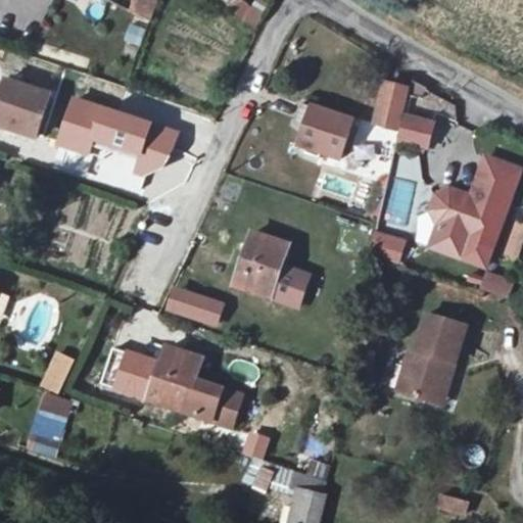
[(150,21),(157,0),(132,0),(128,14),(150,21)]
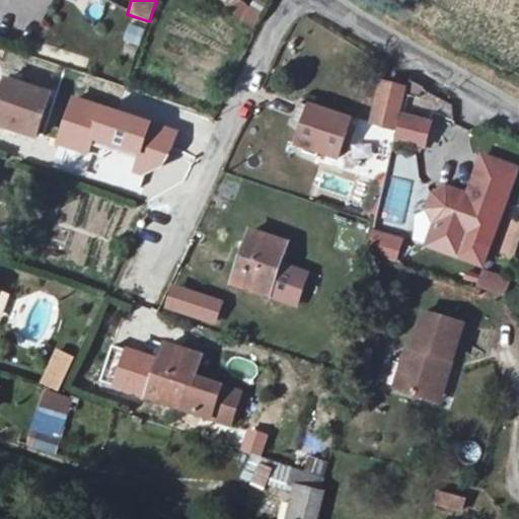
[(222,0),(248,30),(261,19),(243,0),(222,0)]
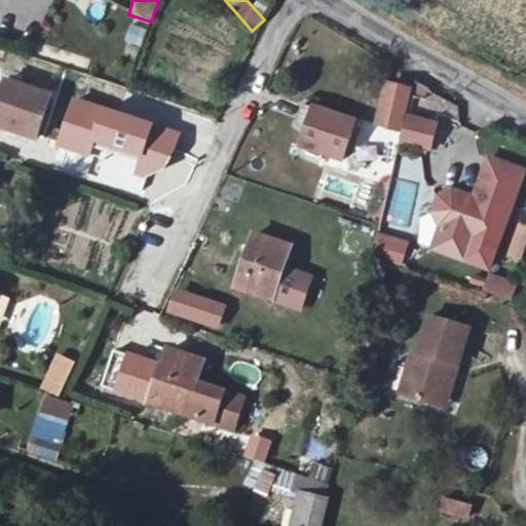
[(124,41),(140,46),(146,30),(130,25),(124,41)]
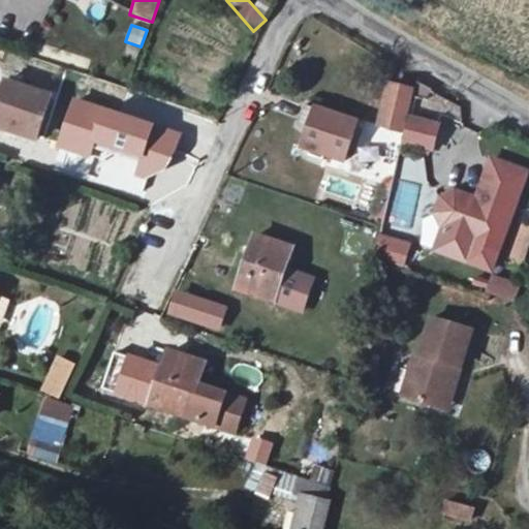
[(0,109),(0,126),(37,139),(53,98),(7,83),(0,109)]
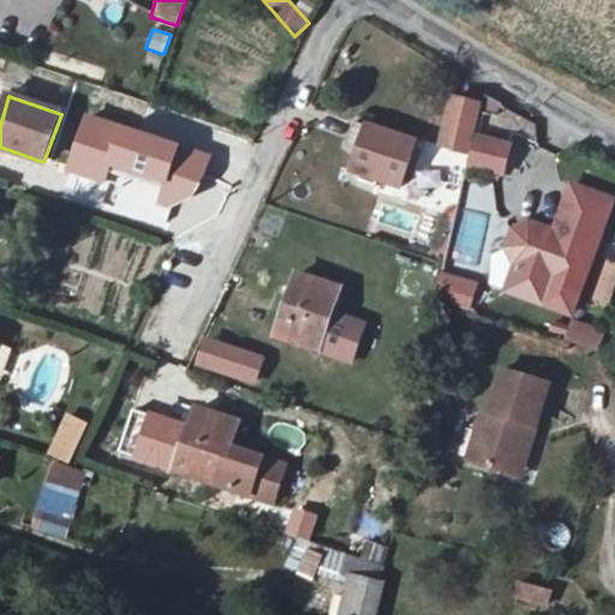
[(484,115),(455,107),(443,154),(471,162),(472,160),(478,137),(484,115)]
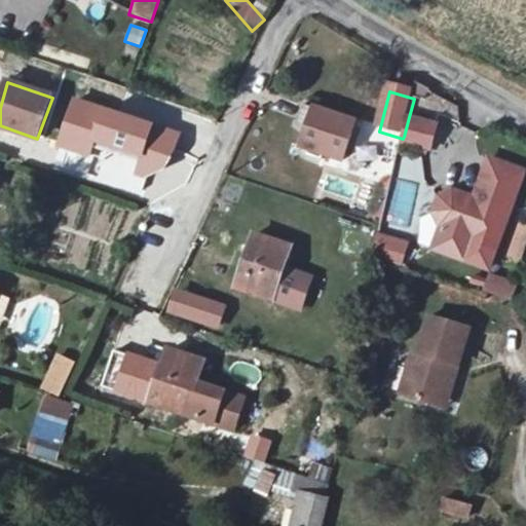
[(150,121),(74,99),(63,133),(59,147),(87,156),(91,141),(140,156),(150,121)]
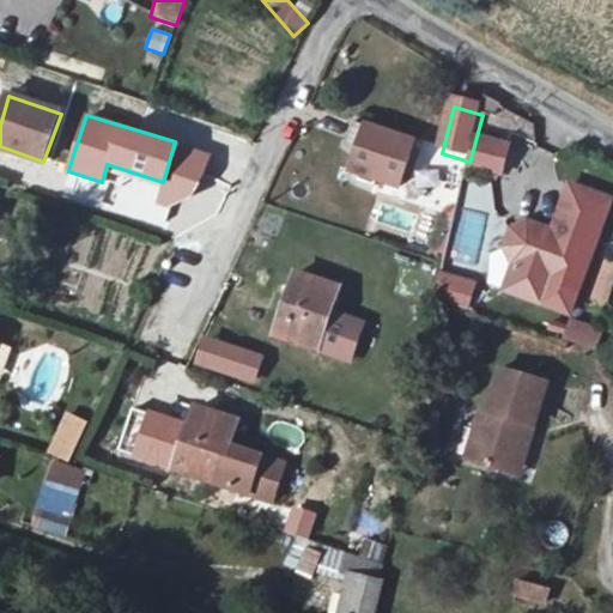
[(350,165),(400,178),(395,188),(420,196),(436,146),(364,122),(350,165)]
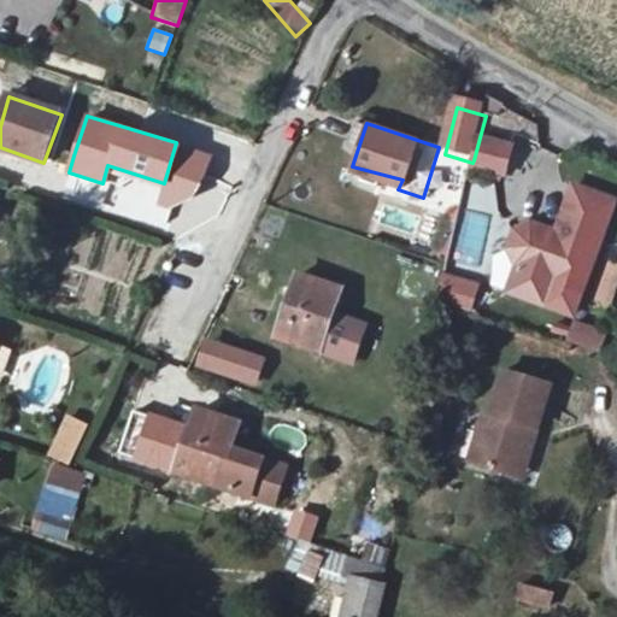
[(509,145),(480,137),(474,160),(503,168),(509,145)]
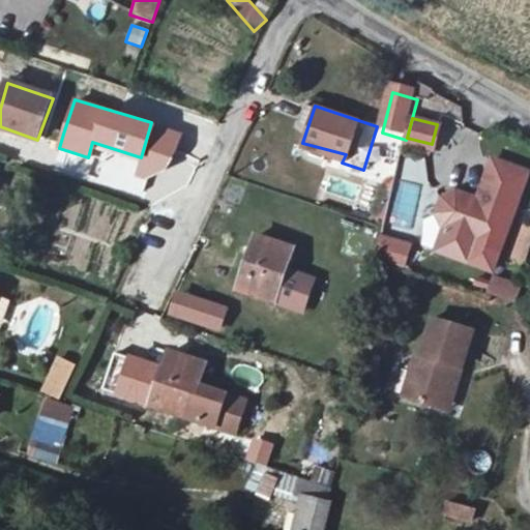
[(170,167),(180,135),(151,125),(141,157),(136,176),(150,174),(170,167)]
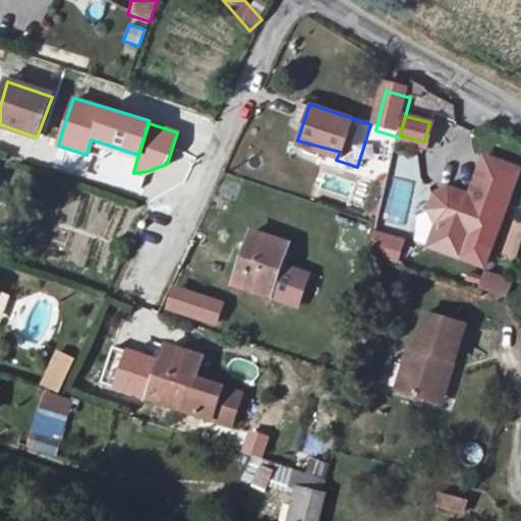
[(403,180),(420,177),(416,156),(399,159),(403,180)]
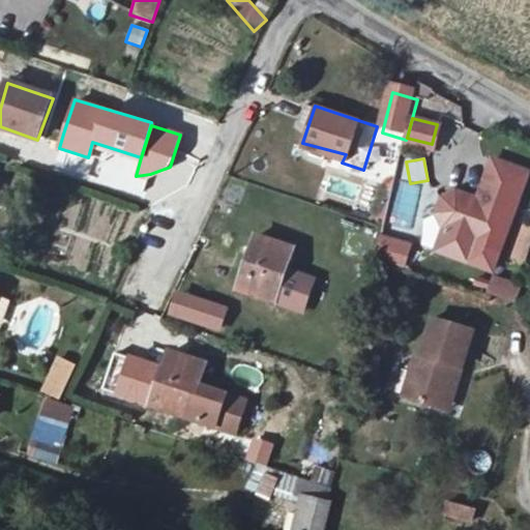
[(496,249),(524,175),(490,163),(474,203),(452,195),(439,200),(434,215),(440,229),(469,240),(496,249)]
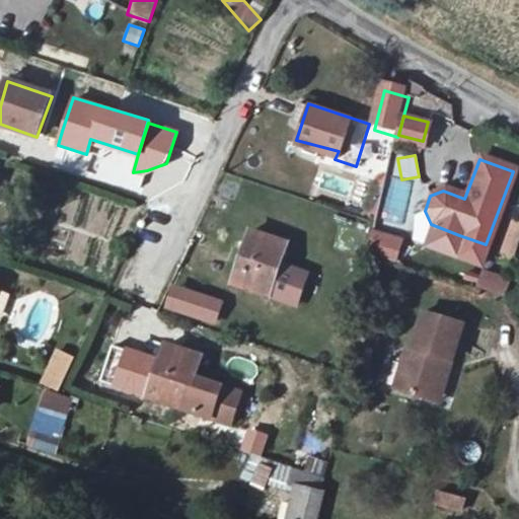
[(377,215),(380,180),(362,179),(361,195),(346,194),(345,212),(377,215)]
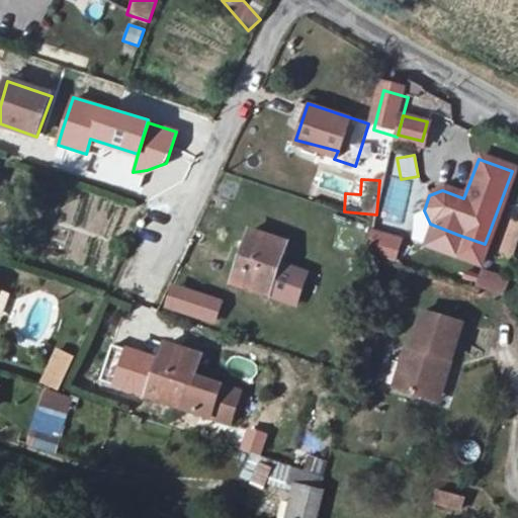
[(453,252),(458,235),(430,224),(424,241),(453,252)]
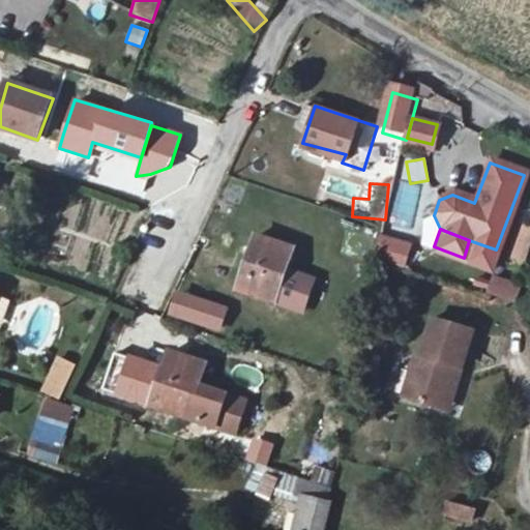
[(404,266),(412,244),(380,233),(372,254),(404,266)]
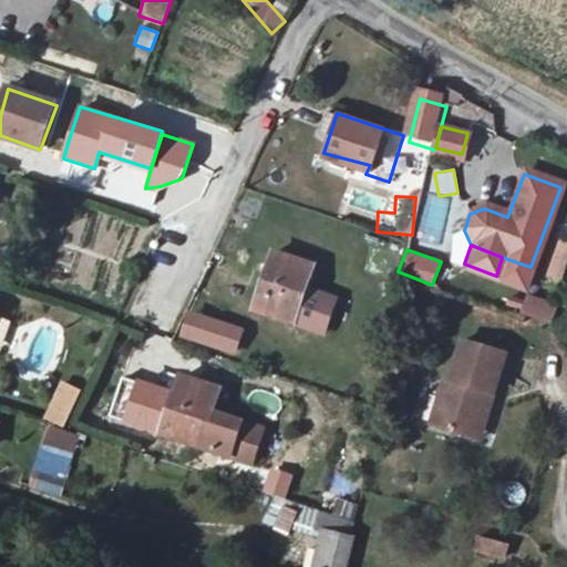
[(256,309),(292,321),(303,289),(312,265),(276,251),(256,309)]
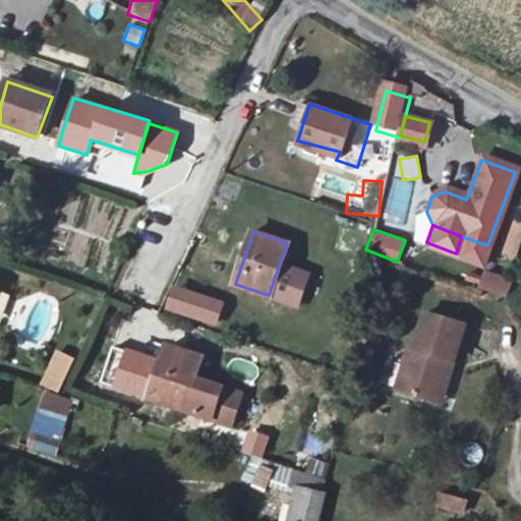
[(279,266),(269,295),(295,304),(306,275),(279,266)]
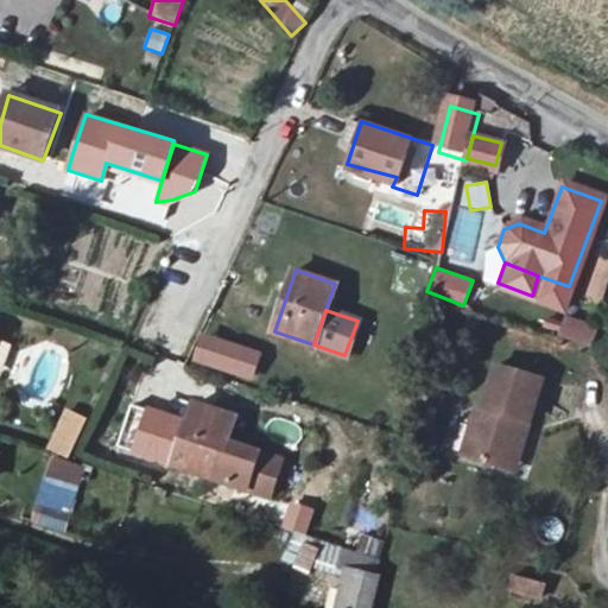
[(590,348),(597,325),(564,315),(557,337),(590,348)]
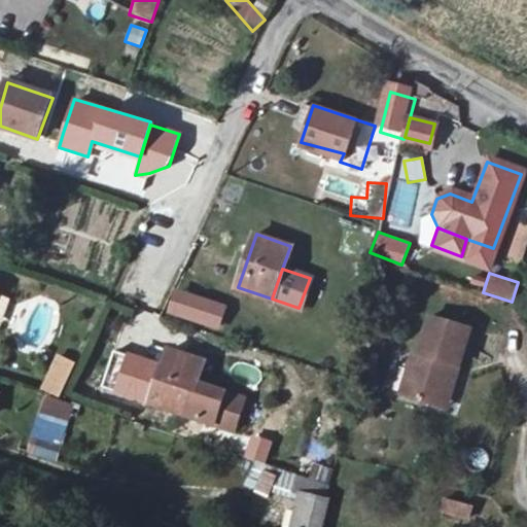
[(225,304),(175,289),(169,312),(219,326),(225,304)]
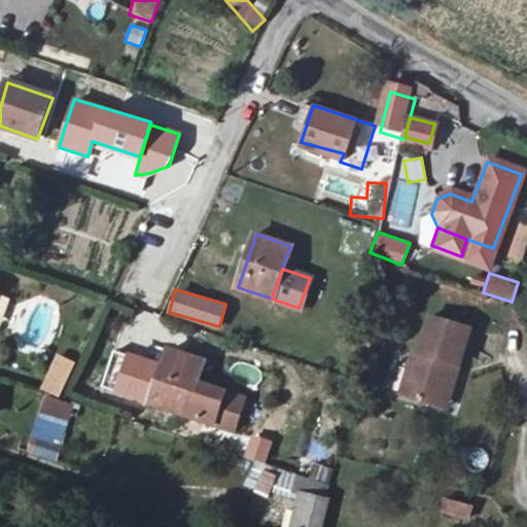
[(482,319),(443,306),(430,342),(425,341),(412,382),(452,395),(465,354),(470,354),(482,319)]
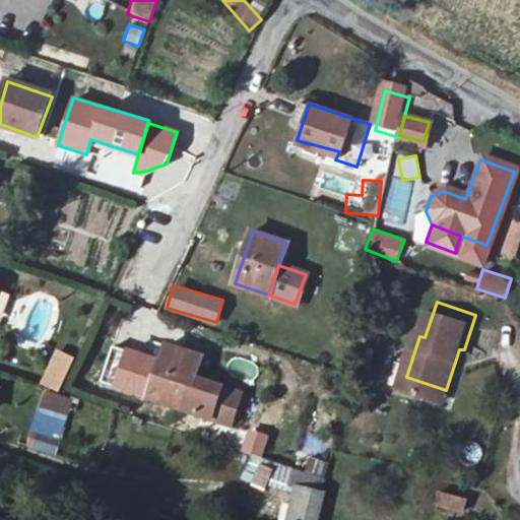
[(142,397),(204,417),(213,387),(189,378),(195,359),(157,346),(142,397)]
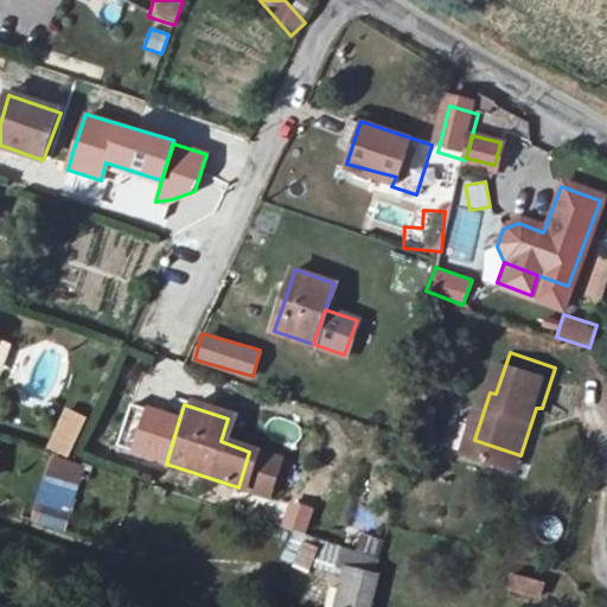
[(64,408),(49,447),(69,455),(84,415),(64,408)]
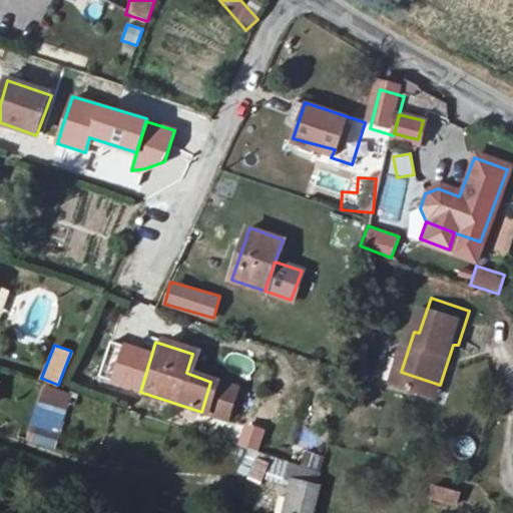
[(220,418),(230,387),(210,382),(201,412),(220,418)]
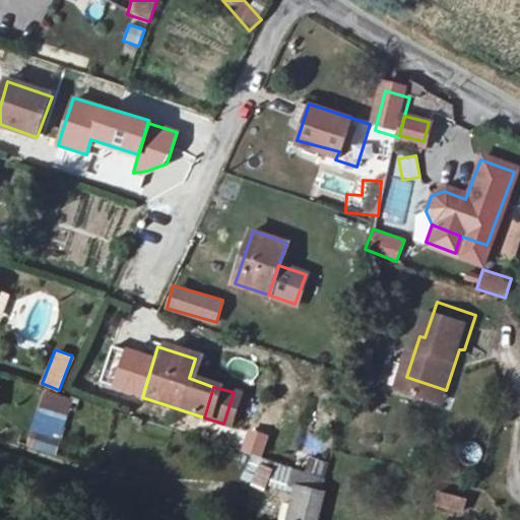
[(42,406),(37,423),(63,432),(69,416),(42,406)]
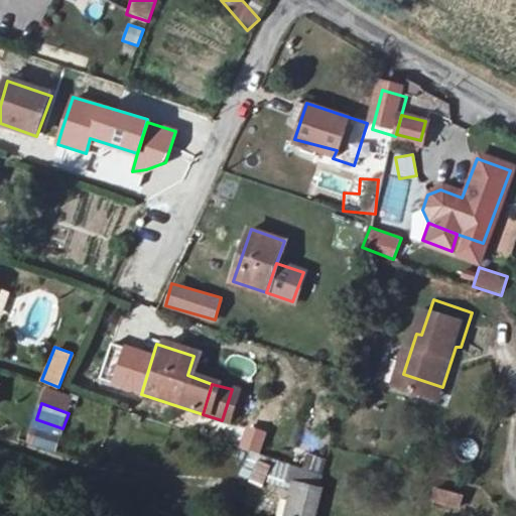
[(458,458),(474,460),(476,442),(460,440),(458,458)]
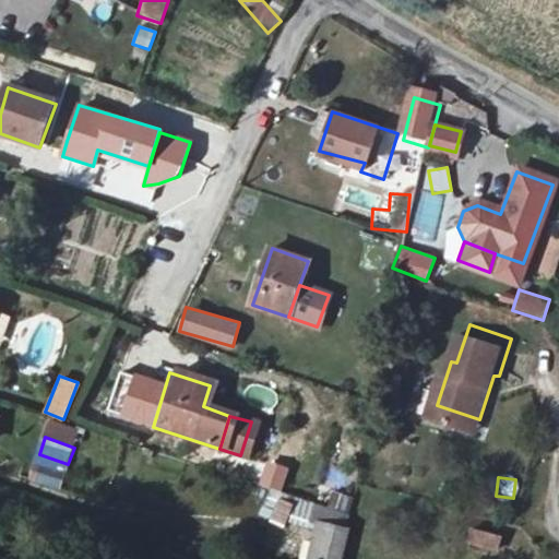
[(322,530),(348,536),(354,516),(329,512),(322,530)]
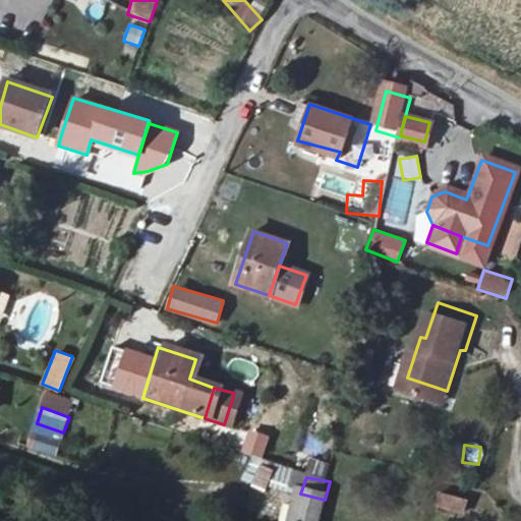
[(465,515),(468,499),(437,493),(433,509),(465,515)]
